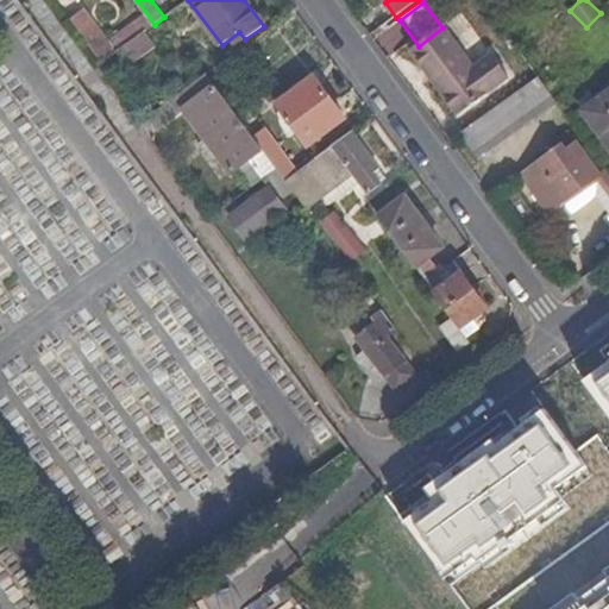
[(68,22),(100,64),(114,54),(82,11),(68,22)]
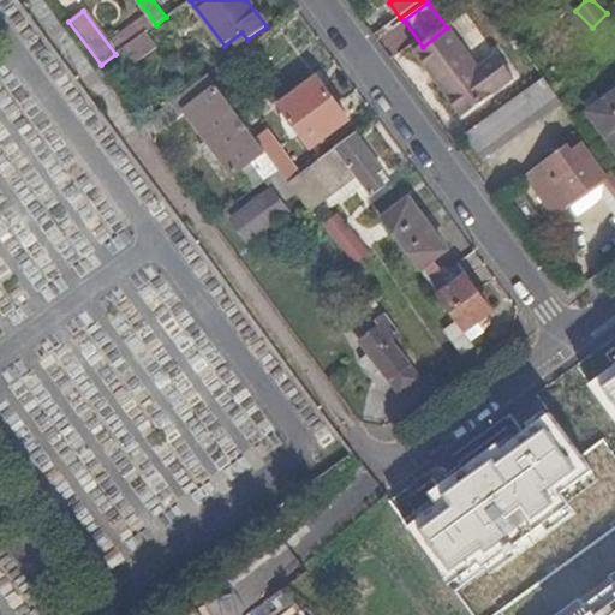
[(461,117),(512,78),(497,59),(479,72),(447,28),(423,47),(415,53),(461,117)]
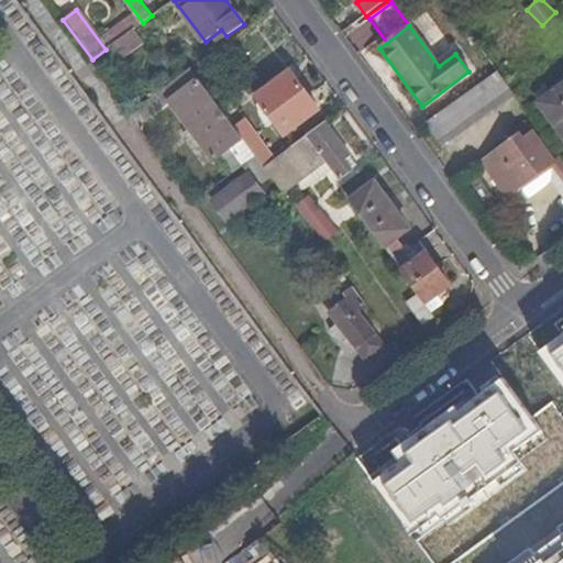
[(128,34),(108,48),(114,58),(135,43),(128,34)]
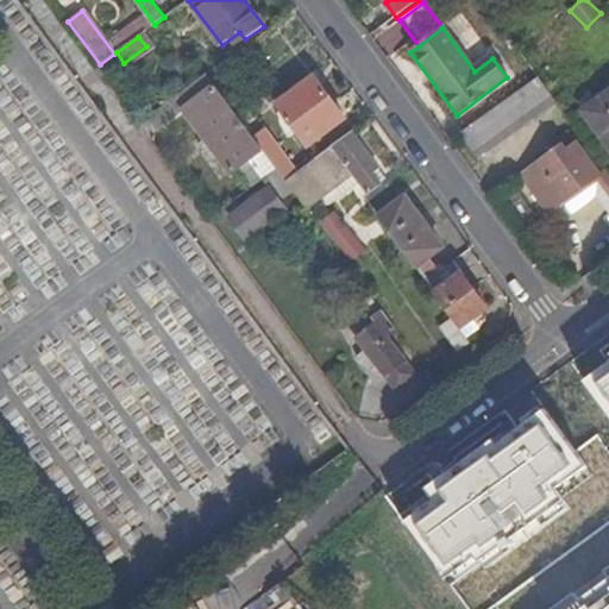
[(207,75),(180,95),(187,106),(215,86),(207,75)]
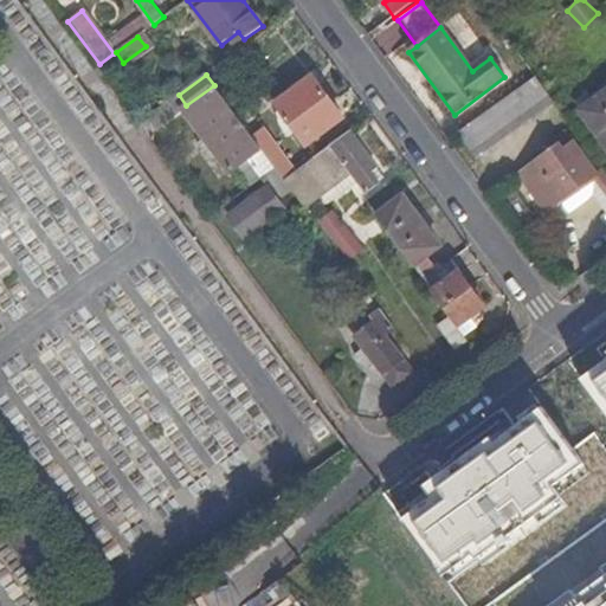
[(475,159),(554,102),(536,77),(492,109),(457,134),(475,159)]
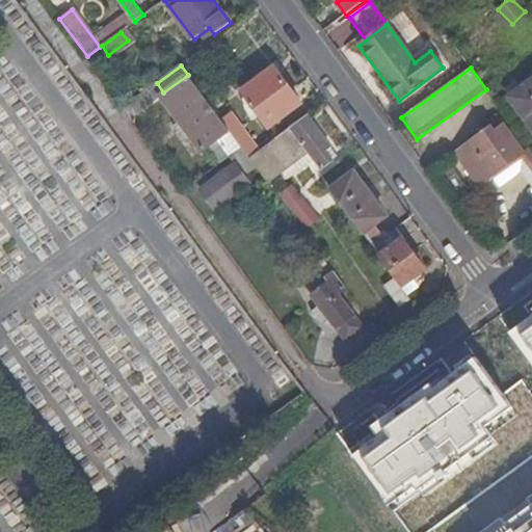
[(301,105),(274,70),(242,94),(267,129),(301,105)]
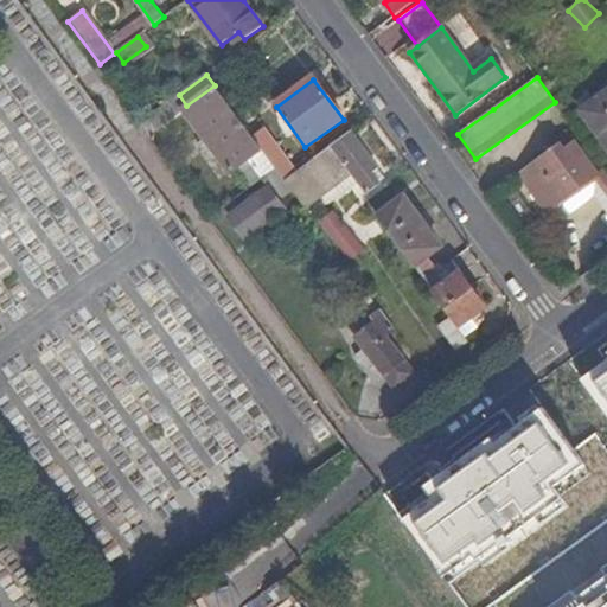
[(606,97),(606,81),(579,106),(586,114),(606,97)]
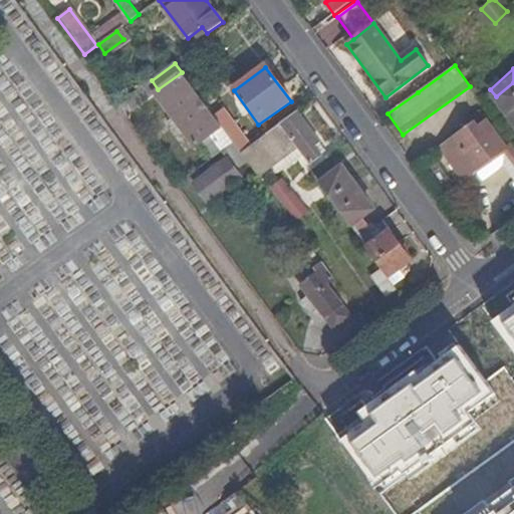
[(182,72),(158,89),(155,91),(174,118),(180,126),(193,145),(199,141),(220,124),(213,114),(201,98),(182,72)]
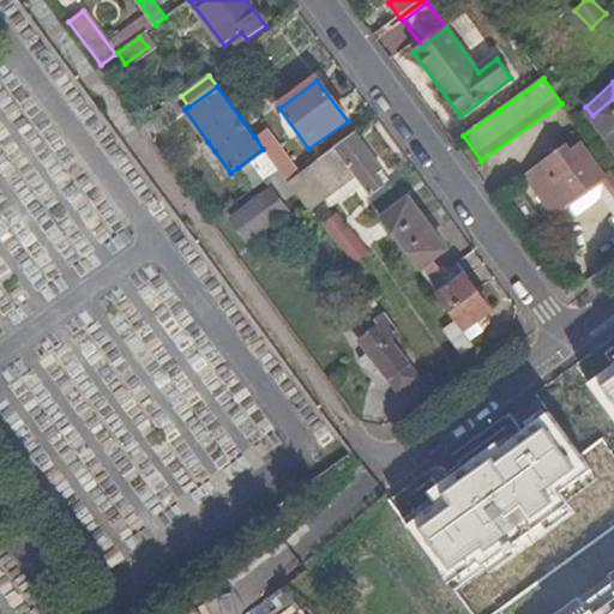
[(160,133),(186,112),(174,98),(149,119),(160,133)]
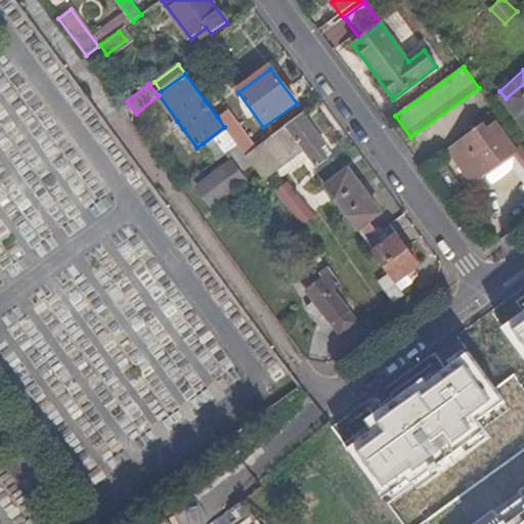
[(523,84),(506,98),(523,123),(523,84)]
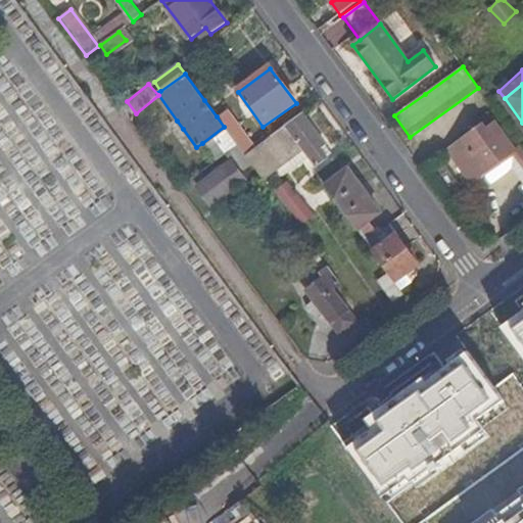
[(222,112),(209,96),(204,100),(217,116),(222,112)]
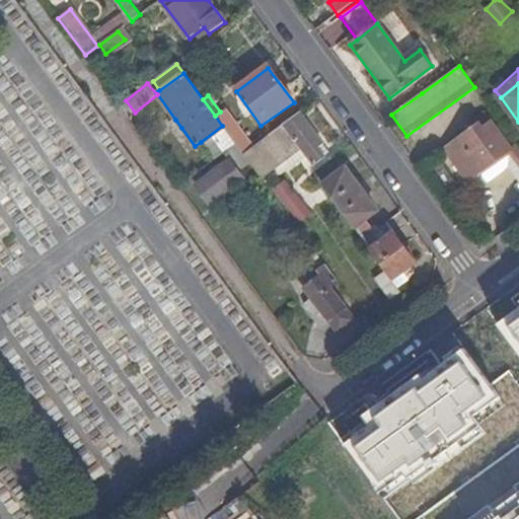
[(478,172),(510,149),(484,114),(474,120),(477,125),(444,150),(465,181),(478,172)]
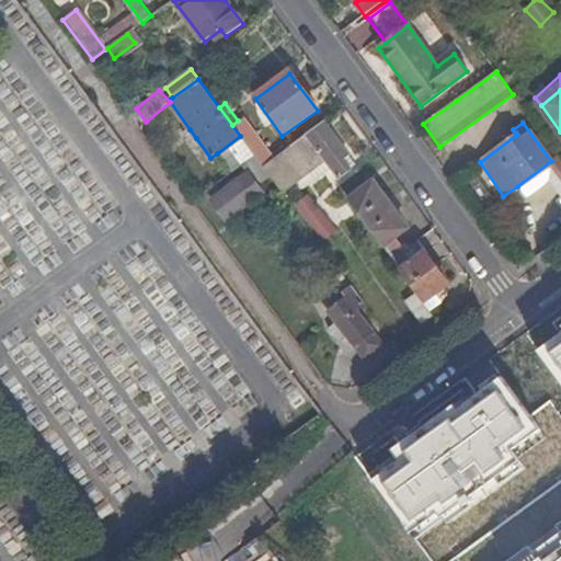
[(310,135),(309,134),(268,163),(263,167),(265,170),(282,193),(307,175),(322,164),(327,170),(331,167),(340,176),(351,169),(343,159),(347,155),(324,124),(310,135)]
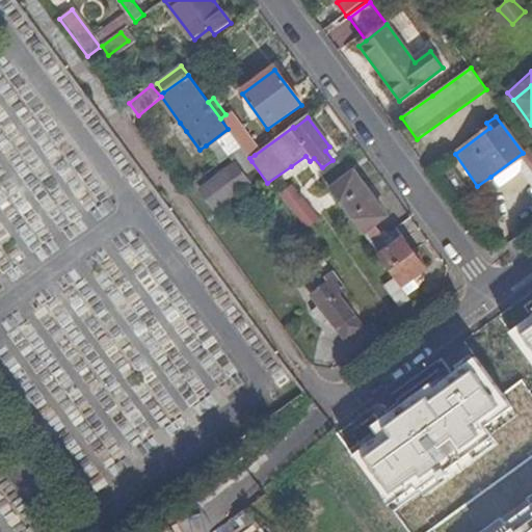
[(186,131),(180,123),(174,127),(180,135),(186,131)]
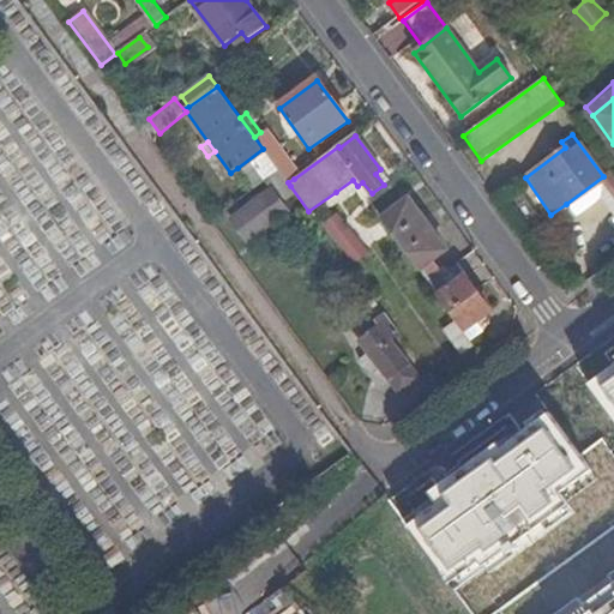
[(238,168),(253,191),(265,182),(280,172),(272,161),(263,149),(238,168)]
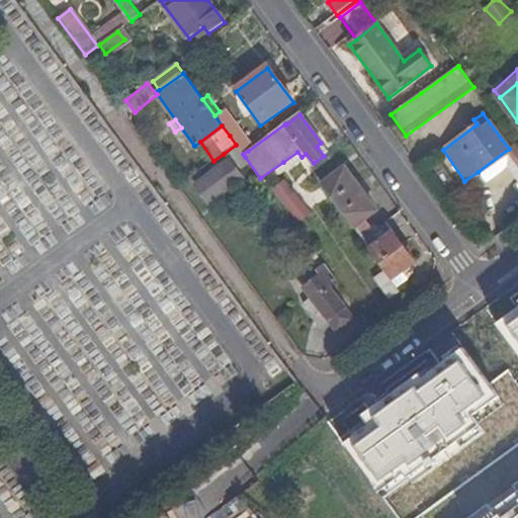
[(248,151),(235,132),(230,136),(236,145),(243,154),(248,151)]
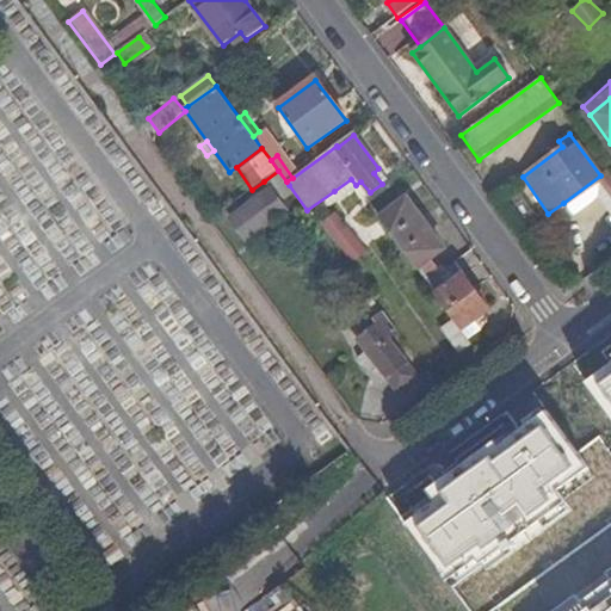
[(382,184),(388,180),(378,168),(374,173),(382,184)]
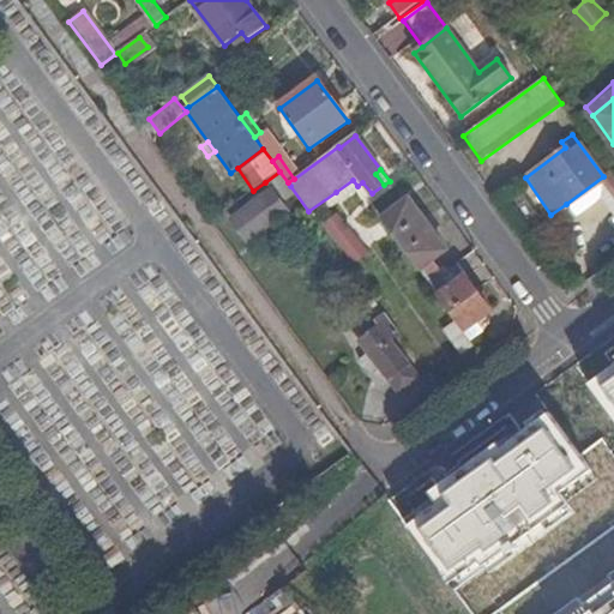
[(280,172),(265,182),(272,192),(277,196),(290,186),(288,182),(280,172)]
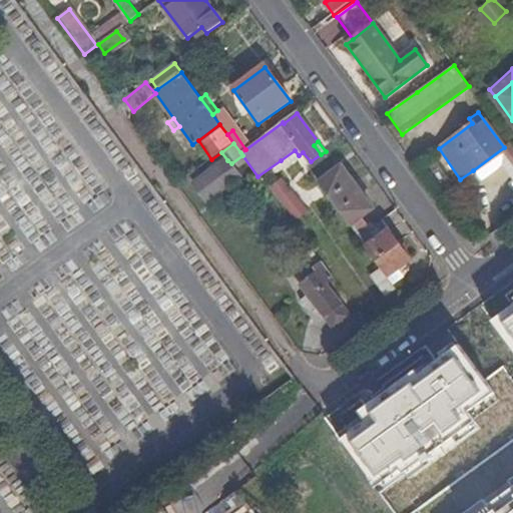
[(480,180),(511,157),(504,147),(473,170),(480,180)]
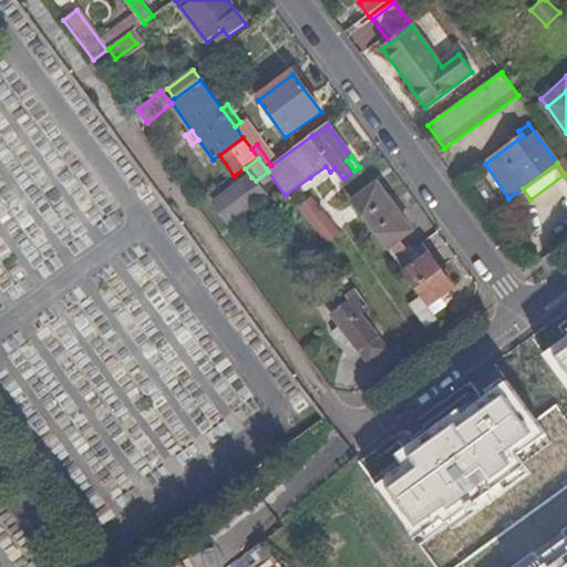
[(315,183),(330,172),(326,166),(310,177),(315,183)]
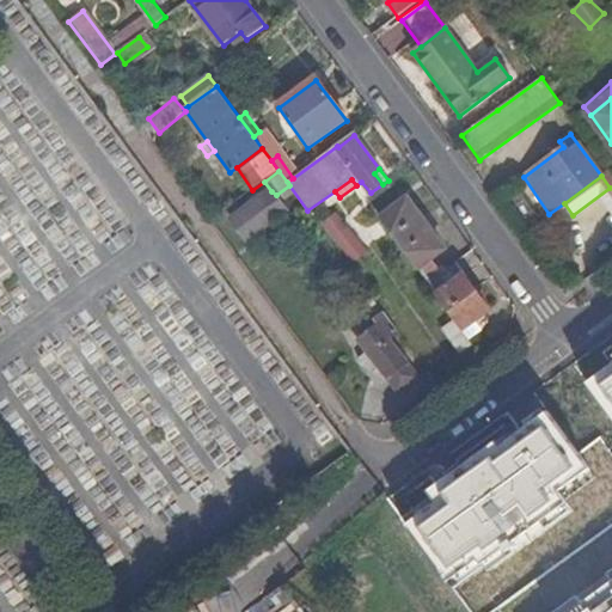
[(271,191),(231,220),(245,239),(286,209),(276,195),(271,191)]
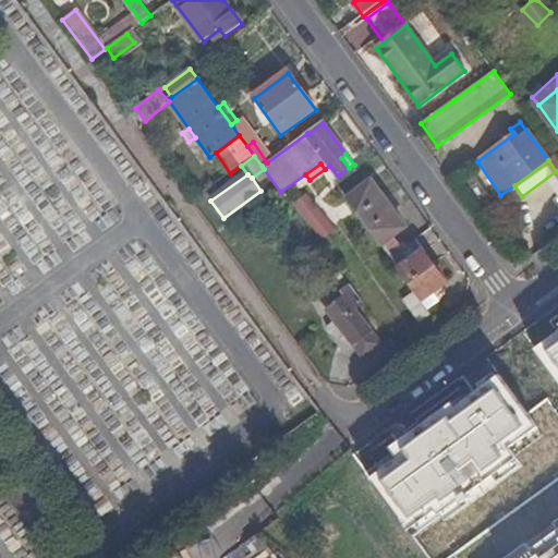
[(352,194),(346,198),(389,258),(402,249),(392,235),(404,226),(371,180),(352,194)]
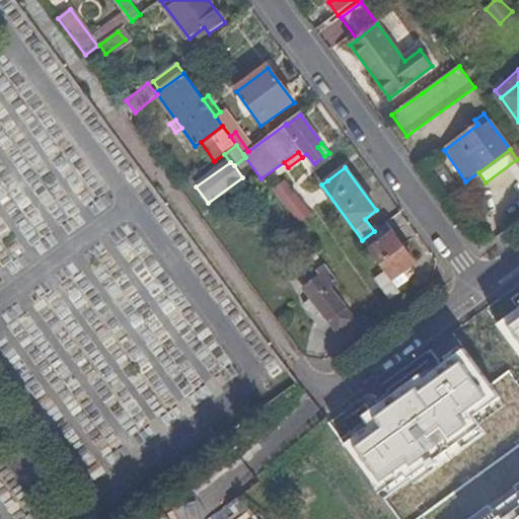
[(308,215),(287,184),(277,191),(298,221),(308,215)]
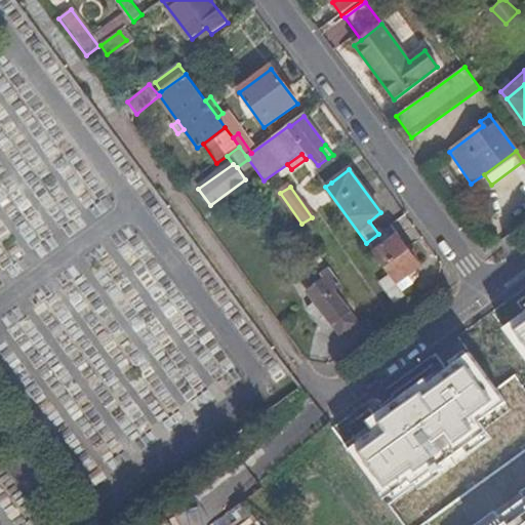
[(378,234),(366,243),(389,274),(396,283),(405,276),(418,266),(389,226),(378,234)]
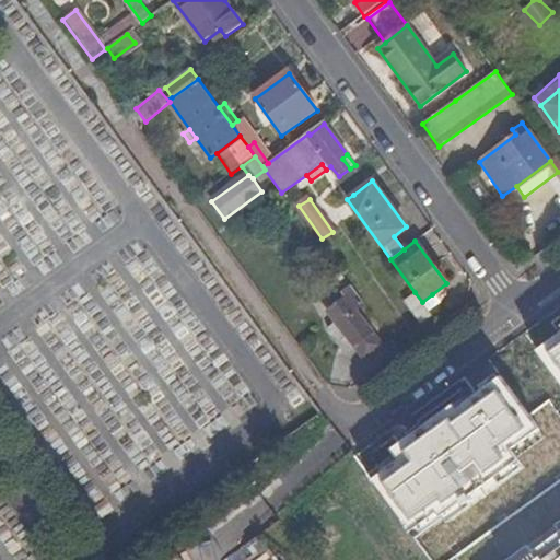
[(375,321),(354,292),(347,299),(350,302),(330,316),(339,327),(349,340),(363,360),(381,347),(365,327),(375,321)]
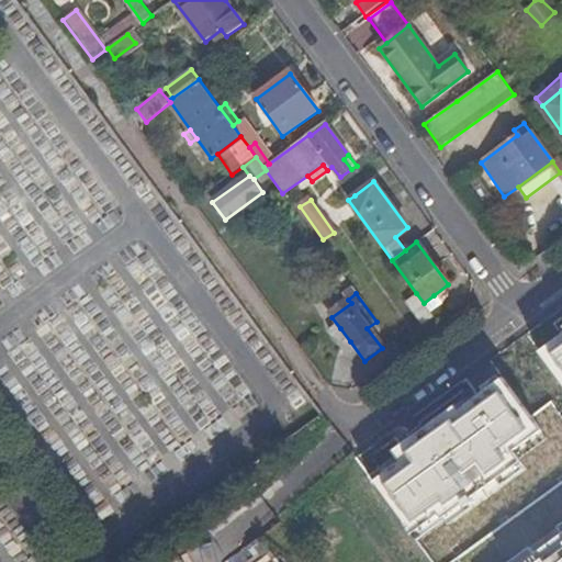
[(416,293),(404,303),(422,326),(434,317),(430,312),(424,303),(416,293)]
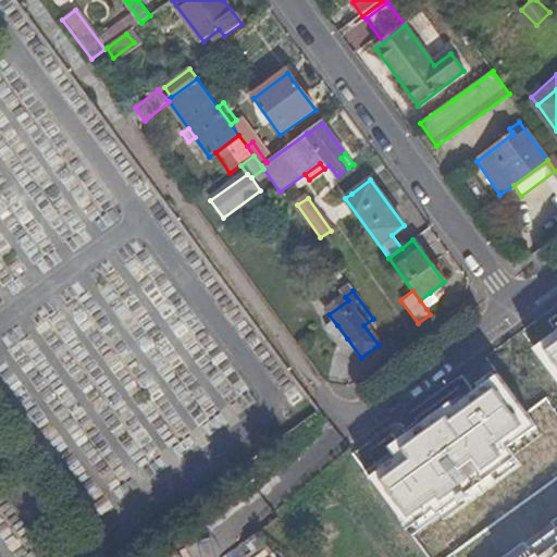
[(435,301),(430,293),(420,300),(426,309),(435,301)]
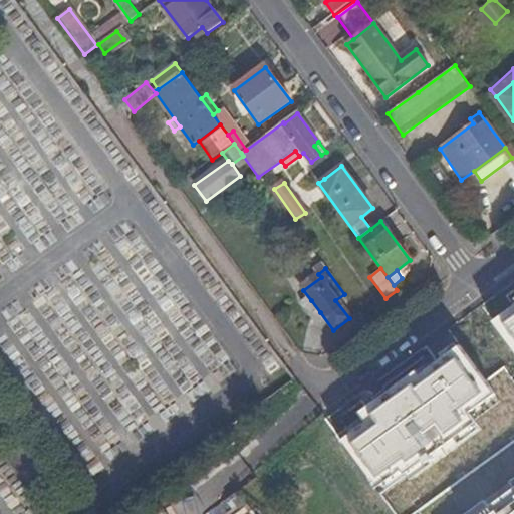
[(311,300),(304,304),(313,317),(320,312),(311,300)]
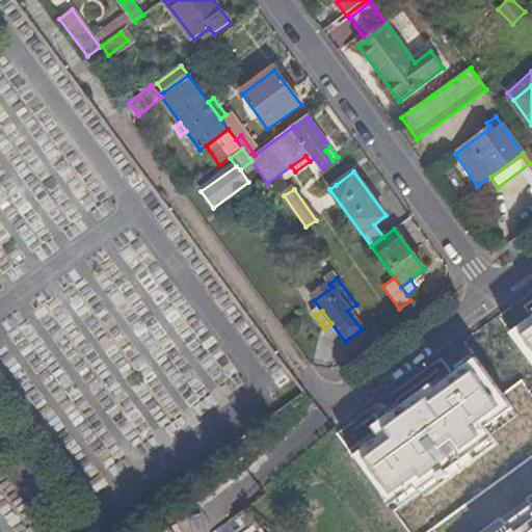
[(531,318),(513,333),(531,358),(531,318)]
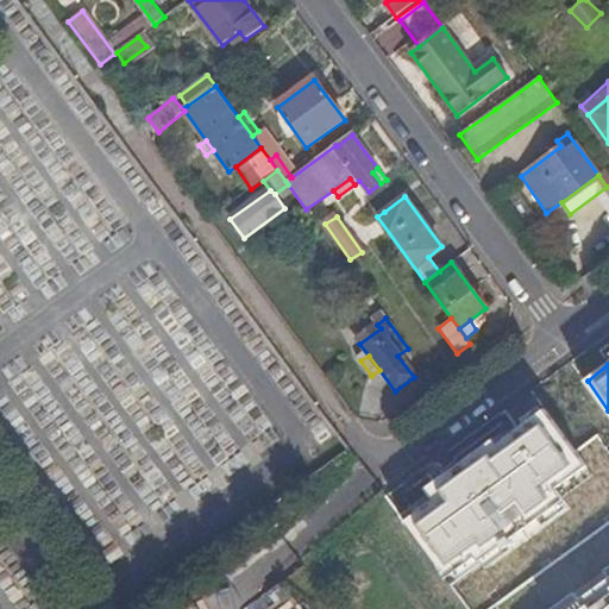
[(426,394),(435,385),(426,374),(416,381),(426,394)]
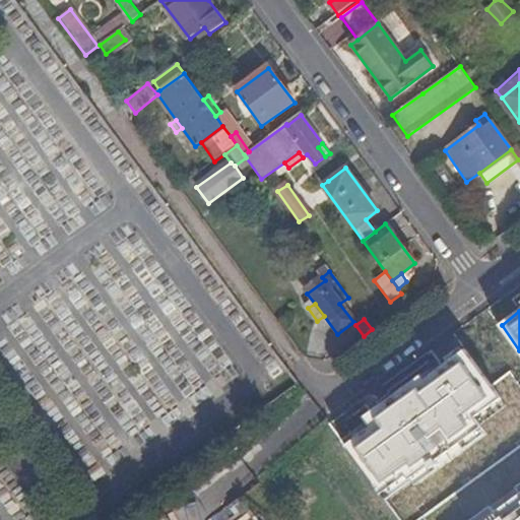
[(509,395),(473,342),(367,413),(374,424),(343,444),(381,500),(489,429),(479,414),(509,395)]
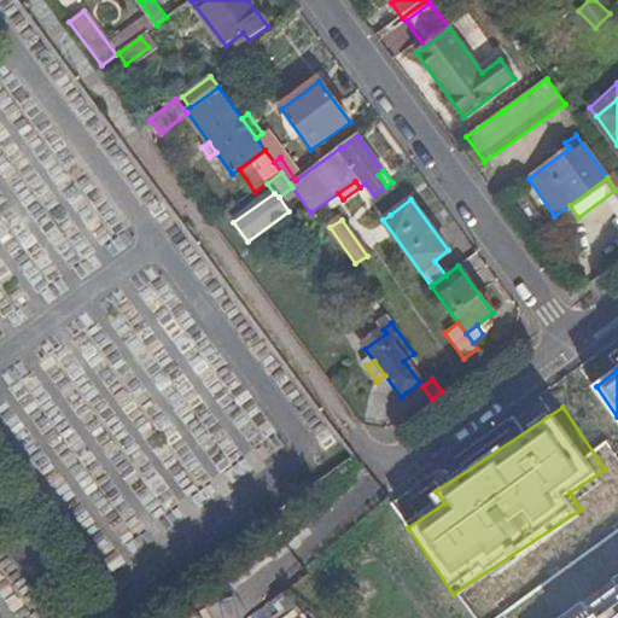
[(617,617),(617,590),(581,617),(617,617)]
